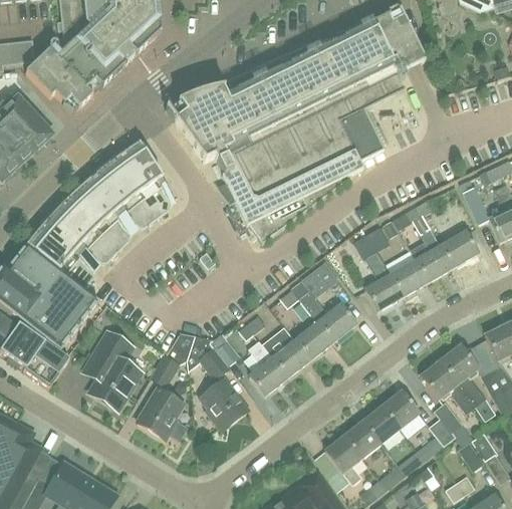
[(102,87),(154,39),(153,37),(156,34),(160,23),(160,19),(161,19),(159,0),(0,0),(0,1),(10,0),(61,0),(63,21),(57,22),(58,31),(64,31),(65,48),(56,56),(50,50),(27,72),(51,98),(56,94),(65,104),(71,98),(80,108),(93,95),(87,88),(96,81),(102,87)]
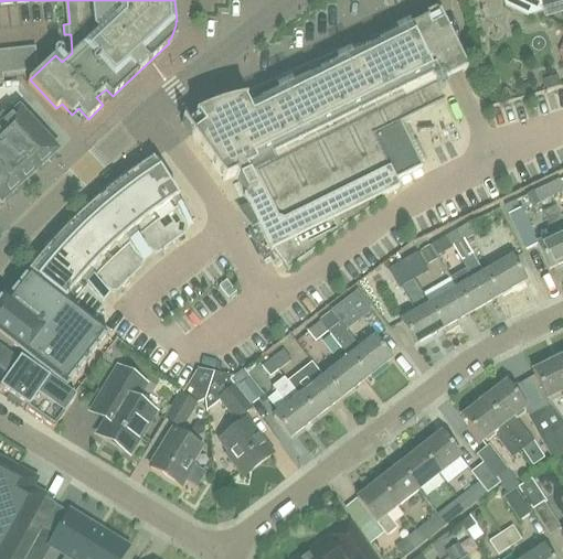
[(543,6),(541,0),(506,0),(507,3),(516,7),(526,3),(529,13),(544,8),(543,6)]
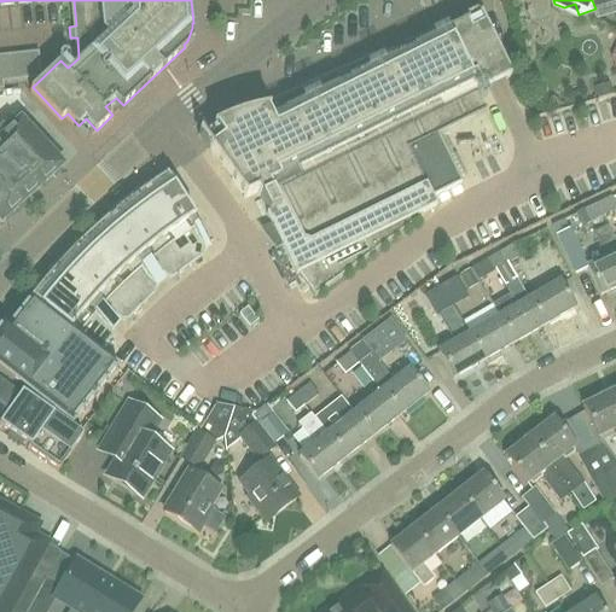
[(472,25),(469,18),(273,115),(269,109),(269,106),(259,109),(247,111),(238,115),(230,117),(224,121),(216,123),(225,135),(211,145),(249,194),(261,188),(271,210),(269,210),(300,270),(301,269),(318,292),(420,216),(418,213),(437,203),(434,194),(463,180),(439,132),(488,108),(480,89),(486,87),(484,85),(478,88),(476,82),(495,73),(499,80),(500,80),(512,74),(482,12),(477,13),(478,16),(481,15),(483,21),(472,25)]
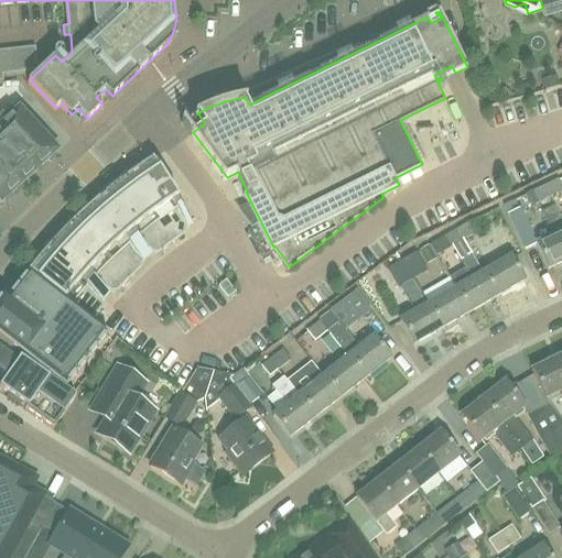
[(17,100),(0,115),(0,197),(2,200),(58,148),(17,100)]
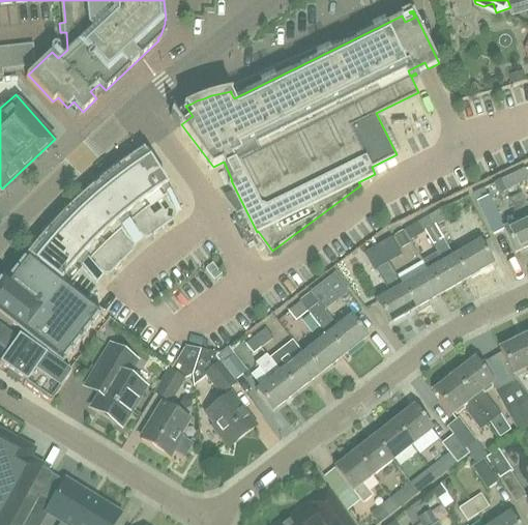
[(49,228),(28,254),(86,299),(97,287),(97,280),(101,274),(104,271),(105,272),(111,271),(122,260),(135,249),(136,242),(135,242),(143,235),(149,236),(163,226),(172,220),(176,216),(178,210),(177,209),(182,207),(145,147),(118,166),(105,175),(93,184),(85,192),(69,206),(57,219),(49,228)]
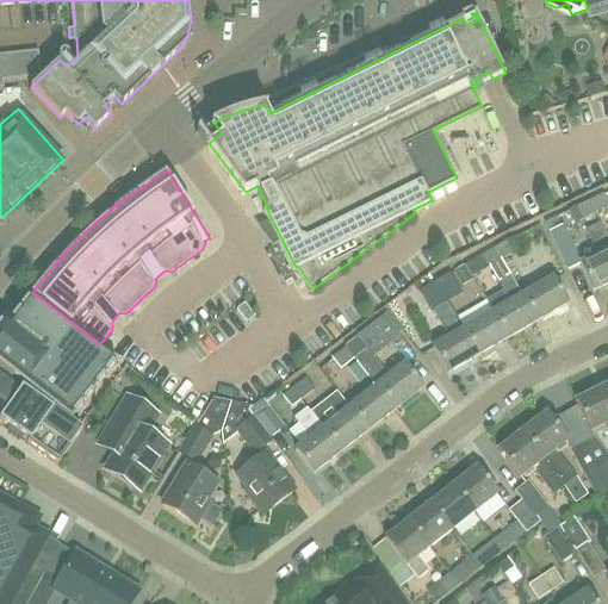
[(589,198),(595,210),(607,204),(607,195),(605,191),(589,198)]
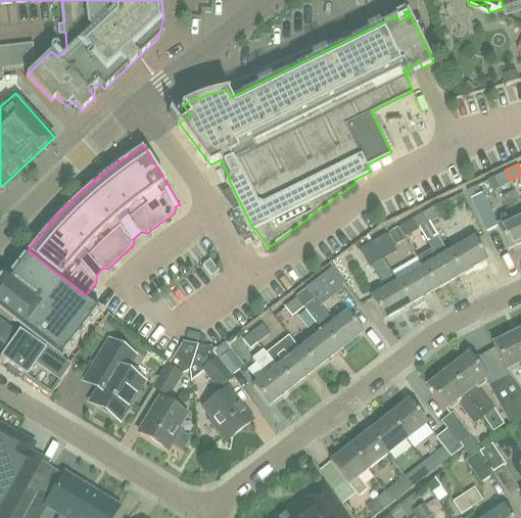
[(505,170),(491,176),(496,187),(510,180),(505,170)]
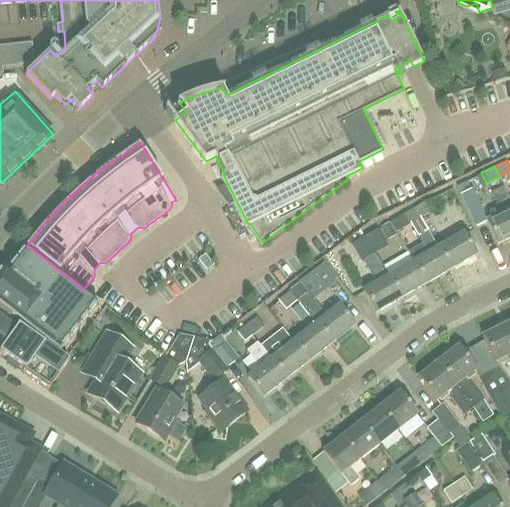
[(509,198),(503,185),(492,191),(502,212),(487,219),(497,241),(509,235),(509,198)]
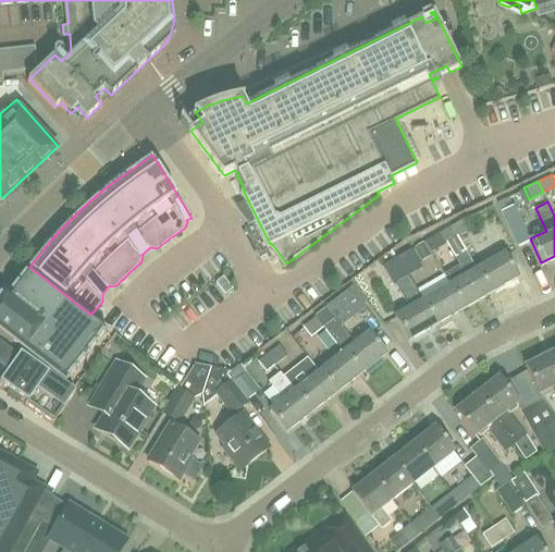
[(453,223),(459,234),(472,227),(466,216),(453,223)]
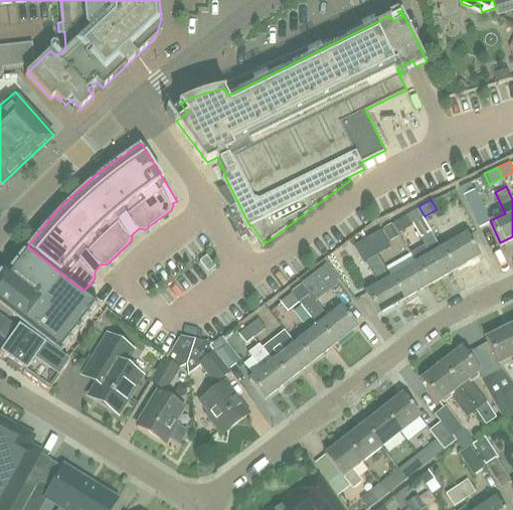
[(480,225),(493,218),(484,201),(471,208),(480,225)]
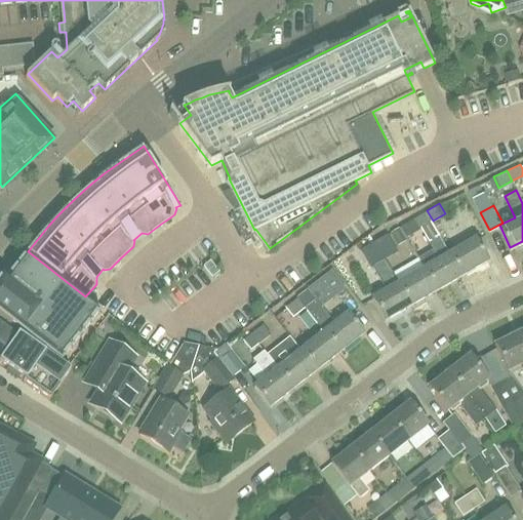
[(433,221),(427,210),(413,217),(419,229),(433,221)]
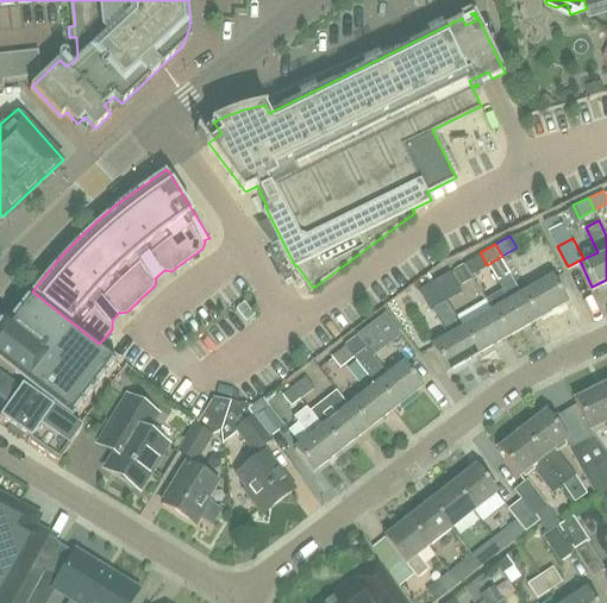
[(433,280),(439,291),(457,281),(450,269),(433,280)]
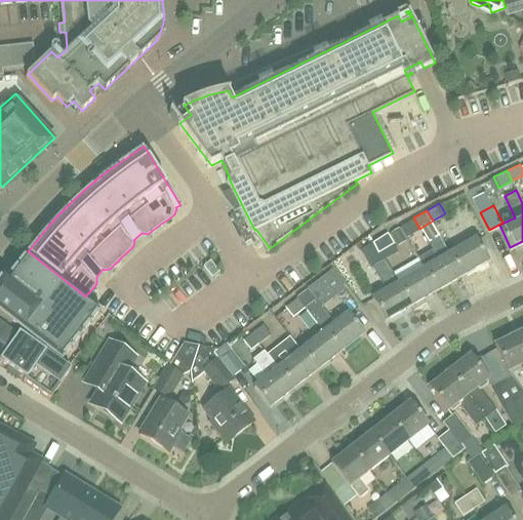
[(425,267),(437,288),(463,273),(450,251),(440,234),(430,240),(440,257),(425,267)]
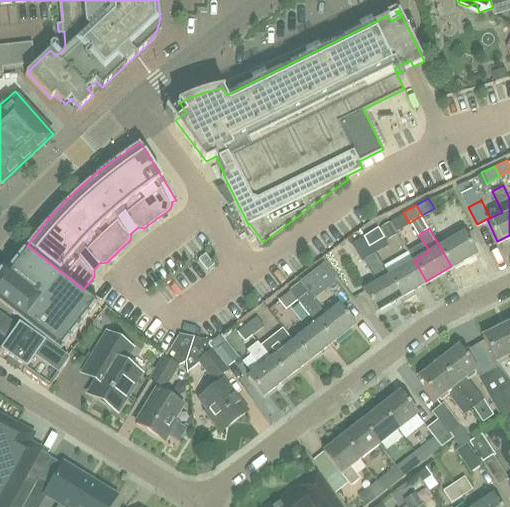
[(439,245),(451,266),(476,252),(464,231),(439,245)]
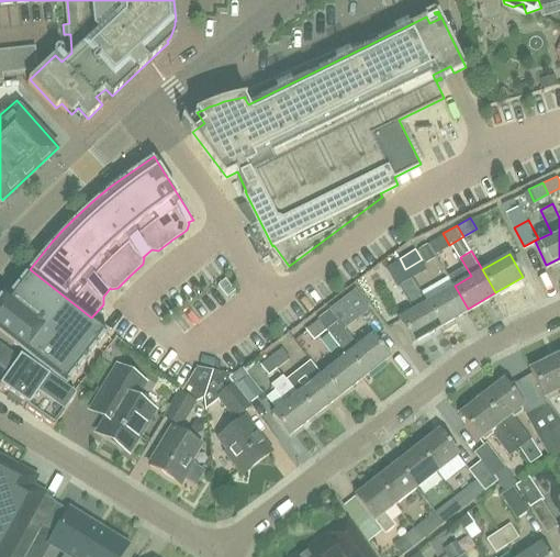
[(400,258),(388,265),(394,276),(405,269),(400,258)]
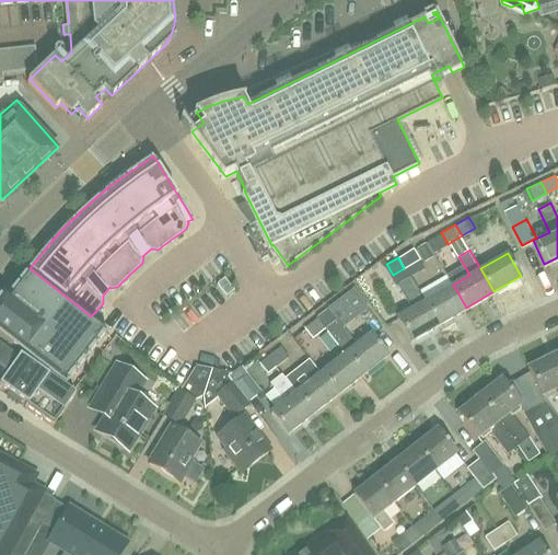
[(0,335),(66,383),(108,331),(91,316),(30,268),(9,295),(4,290),(0,296),(0,335)]
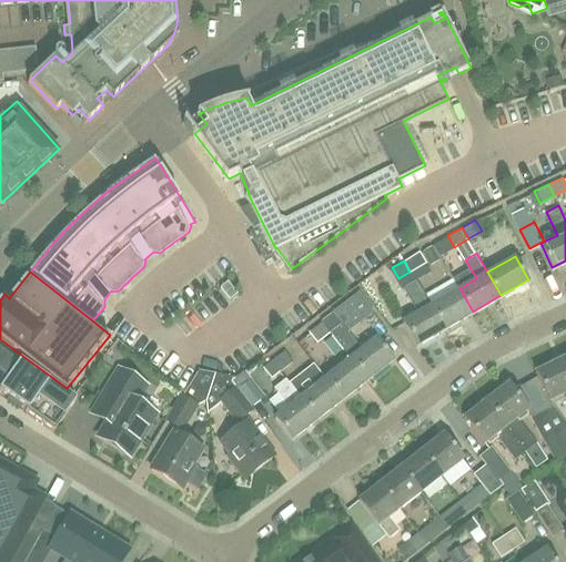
[(433,304),(417,277),(404,285),(420,310),(403,320),(416,344),(444,328),(431,305),(433,304)]
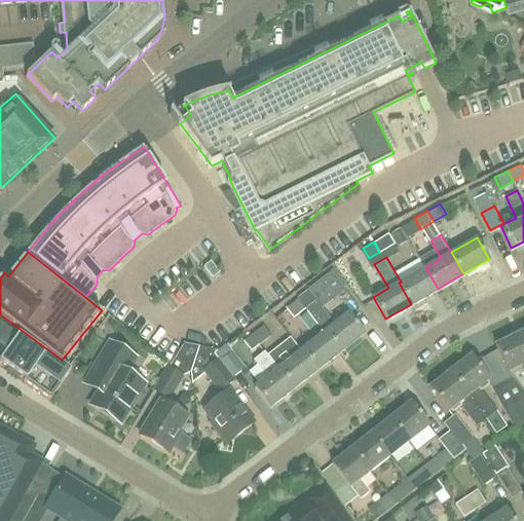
[(438,289),(425,267),(401,282),(399,283),(411,304),(438,289)]
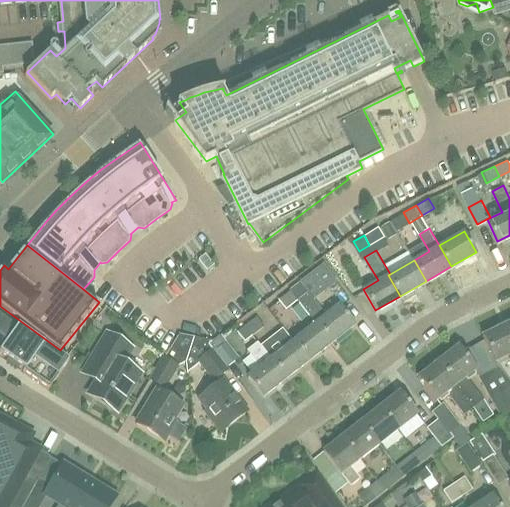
[(323,290),(337,279),(324,263),(311,274),(323,290)]
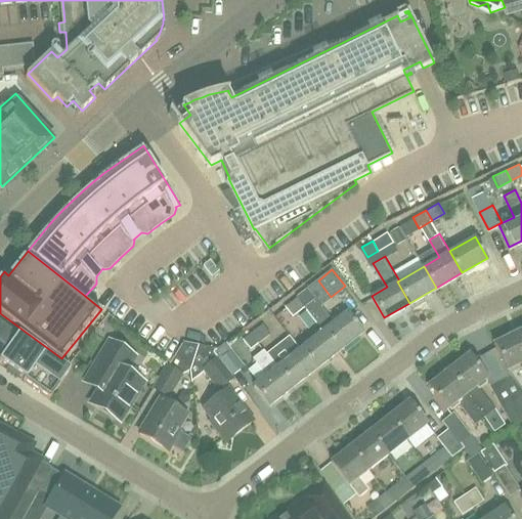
[(323,330),(339,349),(362,332),(347,311),(335,320),(316,297),(308,288),(297,297),(303,306),(306,304),(324,329),(323,330)]
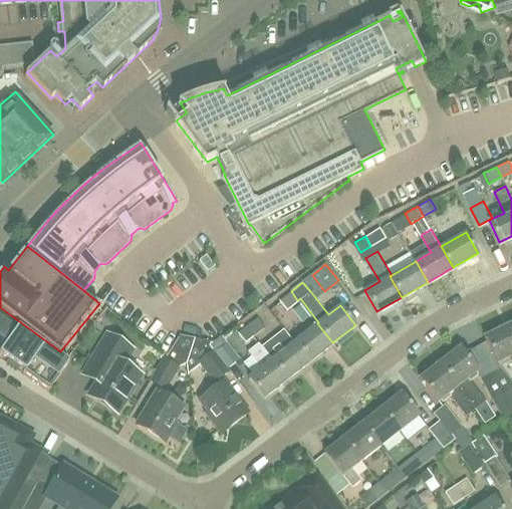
[(297,300),(291,291),(279,299),(286,309),(297,300)]
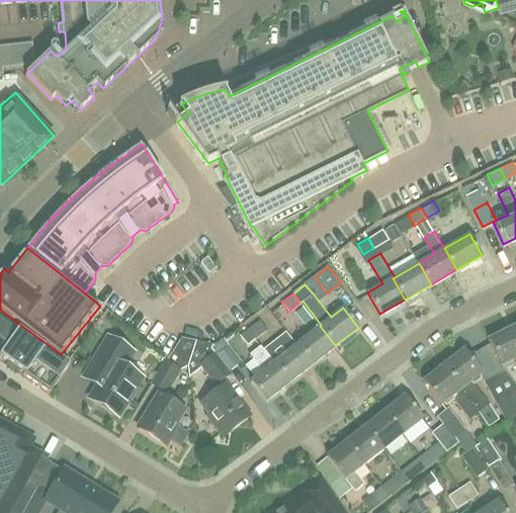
[(0,354),(1,353),(25,369),(24,371),(51,390),(70,360),(69,359),(68,360),(61,354),(0,310),(0,354)]
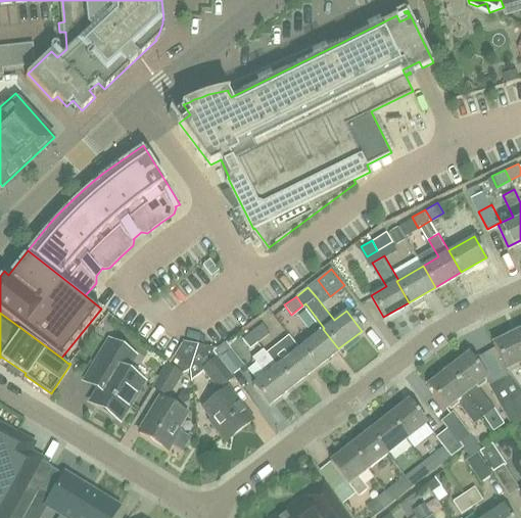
[(249,332),(257,342),(271,332),(263,322),(249,332)]
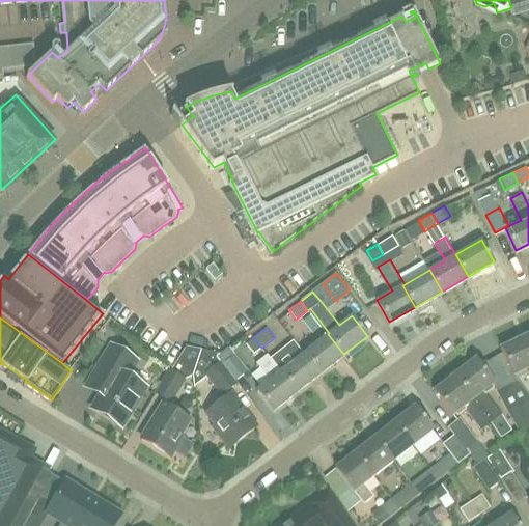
[(304,353),(319,374),(343,354),(328,334),(304,353)]
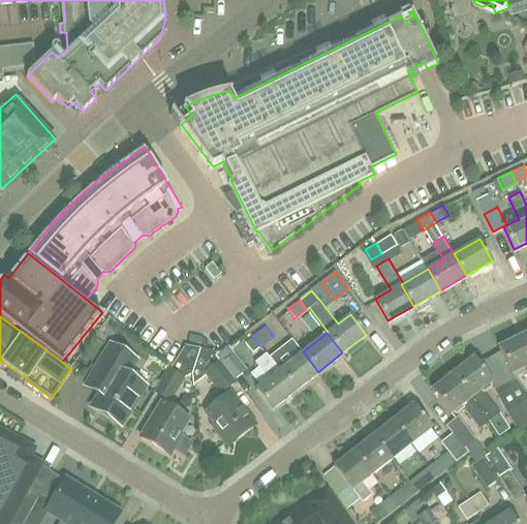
[(499,345),(513,373),(525,367),(526,369),(526,340),(523,333),(499,345)]
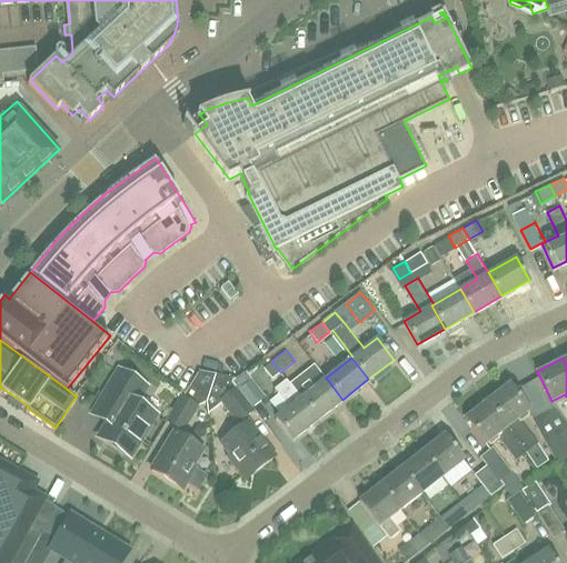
[(280,372),(271,361),(260,370),(269,380),(280,372)]
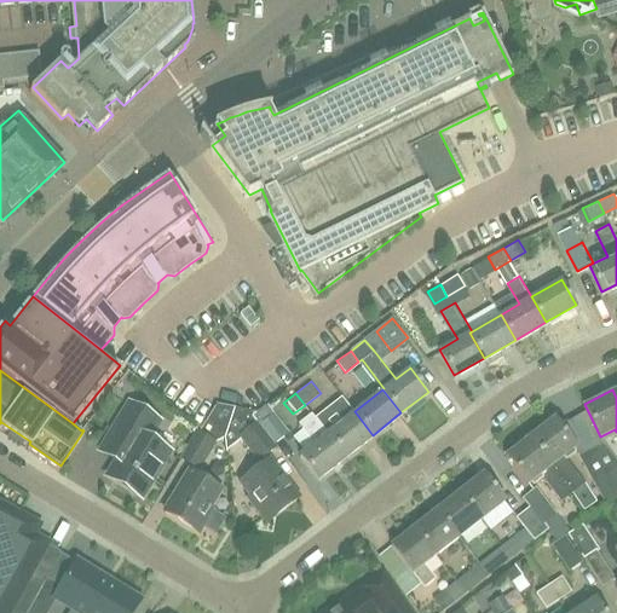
[(99,450),(117,460),(108,474),(142,495),(171,447),(150,435),(161,417),(131,399),(99,450)]
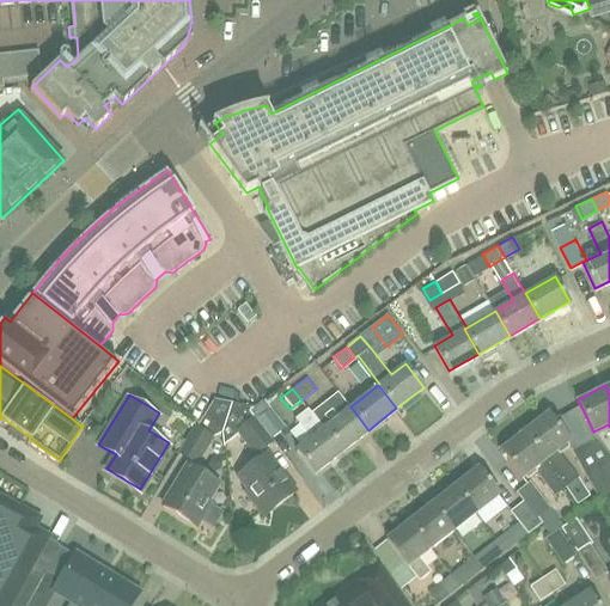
[(251,405),(256,402),(232,398),(229,412),(244,416),(248,421),(238,429),(256,453),(275,440),(255,415),(257,414),(251,405)]
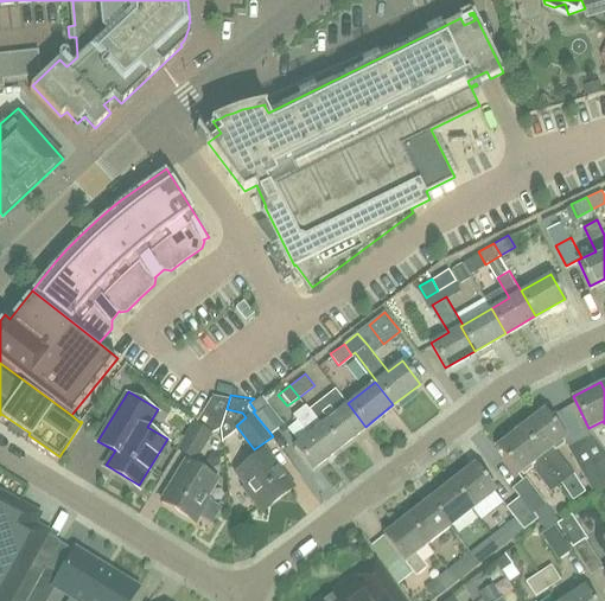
[(272,432),(285,421),(269,401),(256,411),(272,432)]
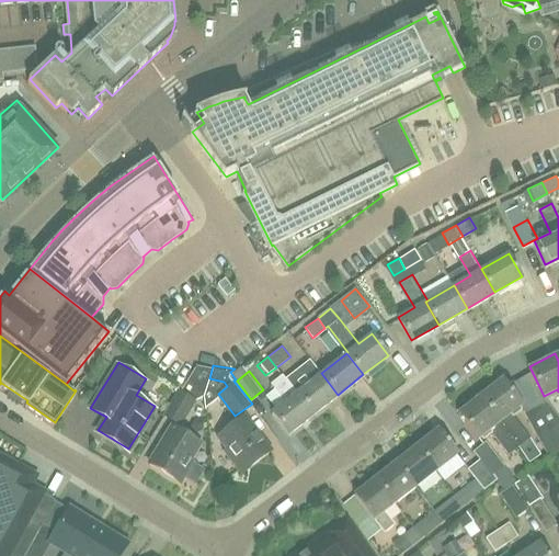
[(297,392),(314,413),(338,395),(321,373),(298,390),(283,372),(281,373),(297,392)]
